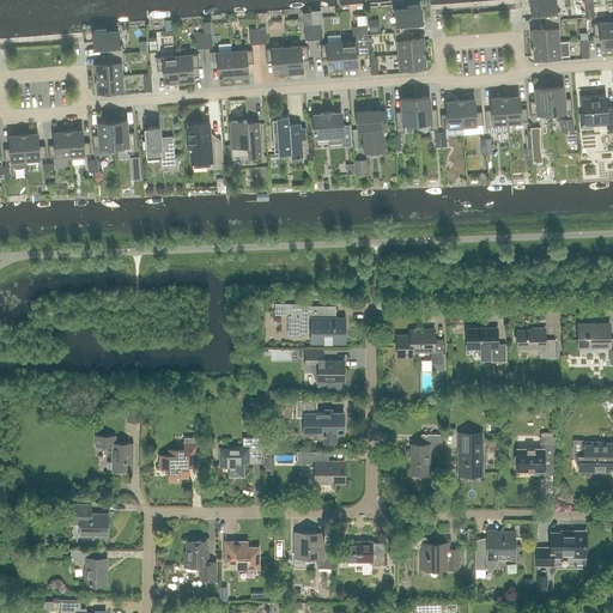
[(557,11),(556,0),(529,0),(532,14),(544,13),(545,22),(560,19),(560,11),(557,11)]
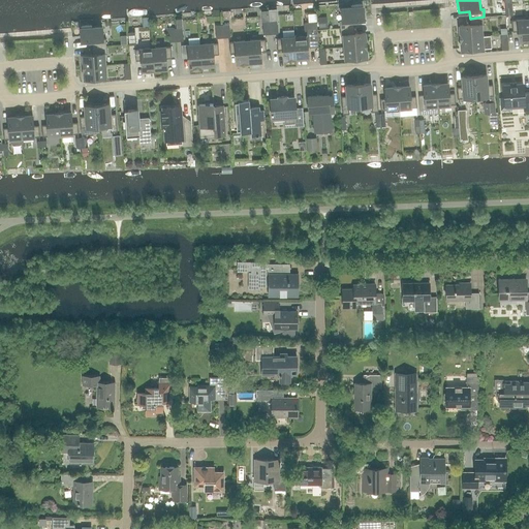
[(365,20),(364,7),(362,7),(362,4),(352,5),(353,7),(342,8),(343,21),(340,21),(340,28),(354,27),(353,21),(365,20)]
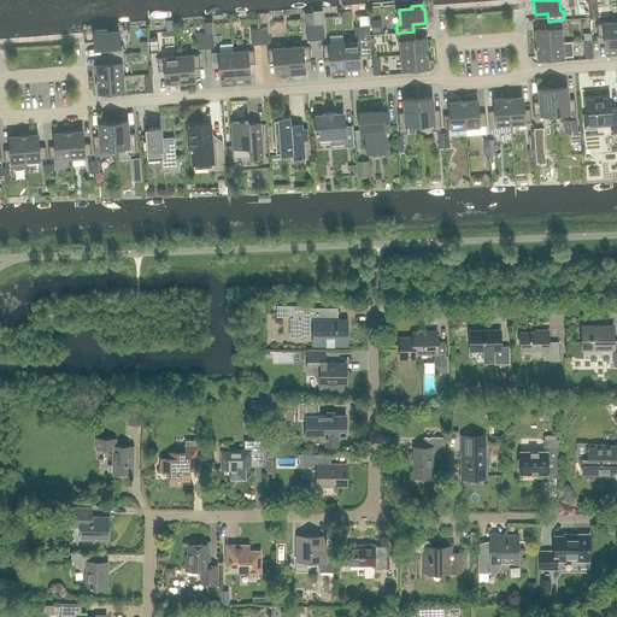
[(565,29),(564,19),(548,22),(548,29),(536,30),(538,45),(563,42),(562,29),(565,29)]
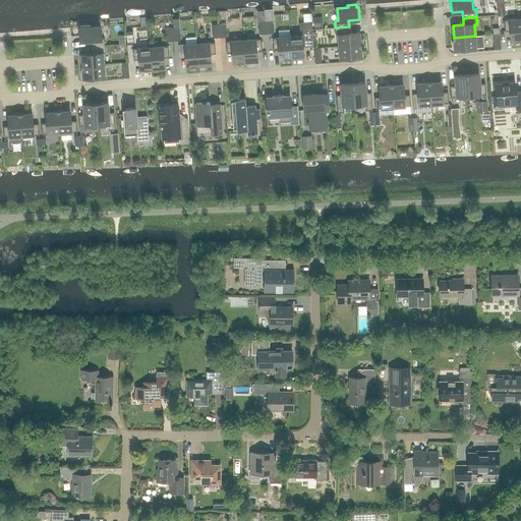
[(520,40),(520,18),(505,19),(505,32),(511,31),(512,41),(520,40)]
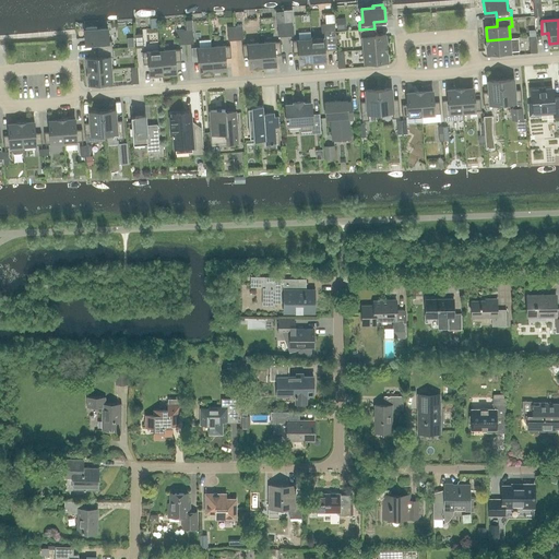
[(185,21),(186,31),(187,45),(194,44),(193,31),(192,21),(185,21)]
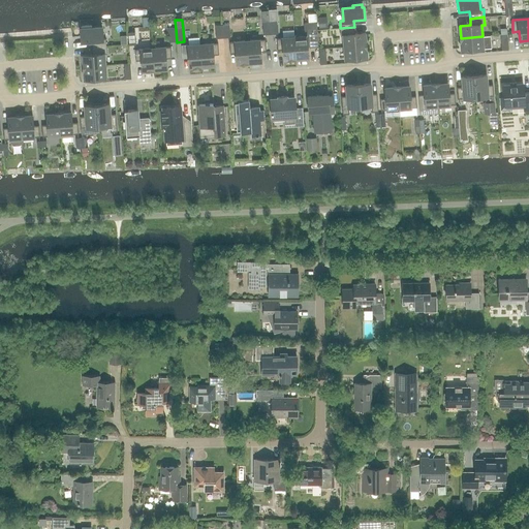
[(271,22),(263,22),(265,35),(273,34),(271,22)]
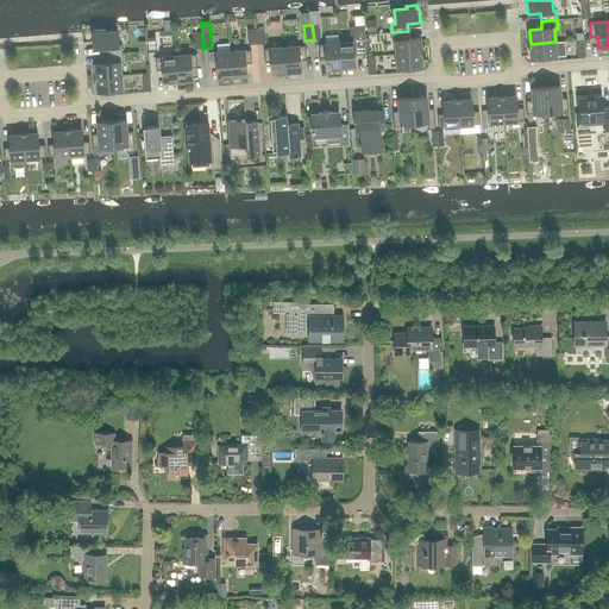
[(351,42),(339,43),(341,68),(356,67),(355,55),(366,54),(364,25),(350,26),(351,42)]
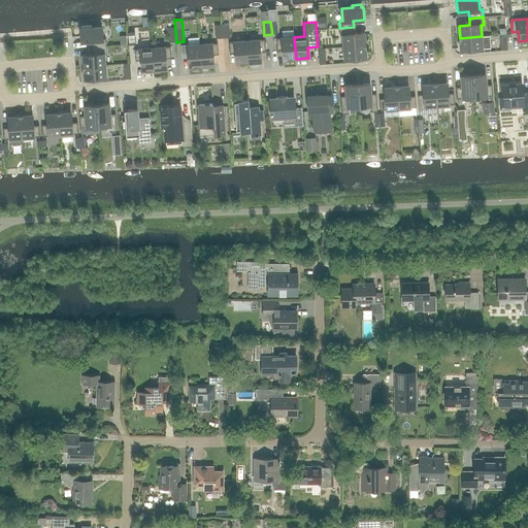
[(103,39),(102,27),(91,28),(91,26),(83,26),(83,29),(80,29),(81,41),(92,40),(93,47),(106,46),(106,39),(103,39)]
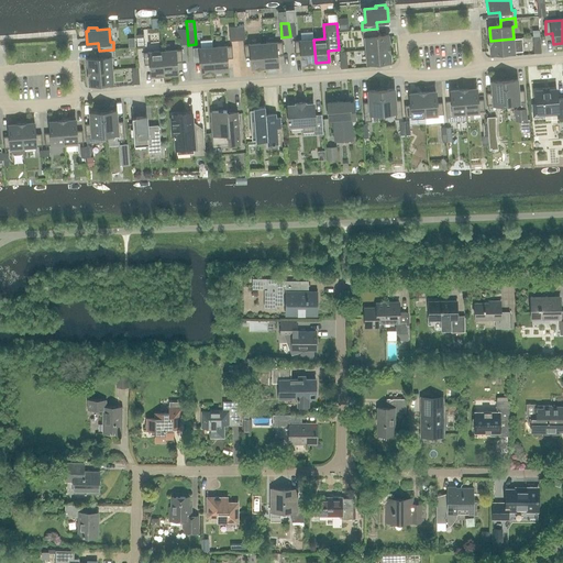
[(390,48),(389,35),(377,36),(377,29),(362,30),(363,39),(366,37),(367,51),(390,48)]
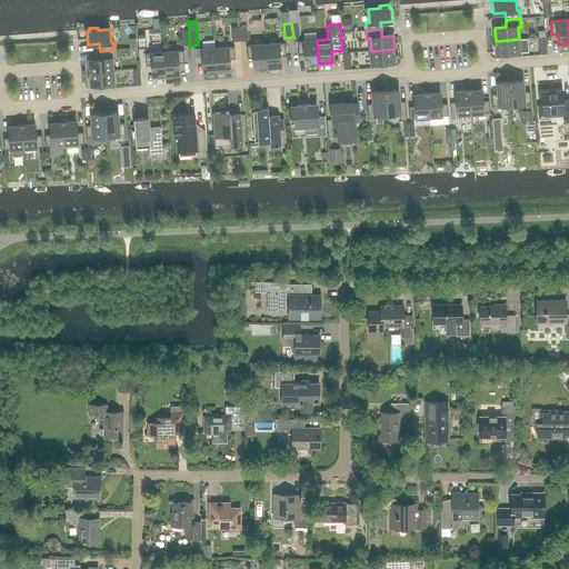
[(528,38),(519,39),(496,41),(497,55),(529,51),(528,38)]
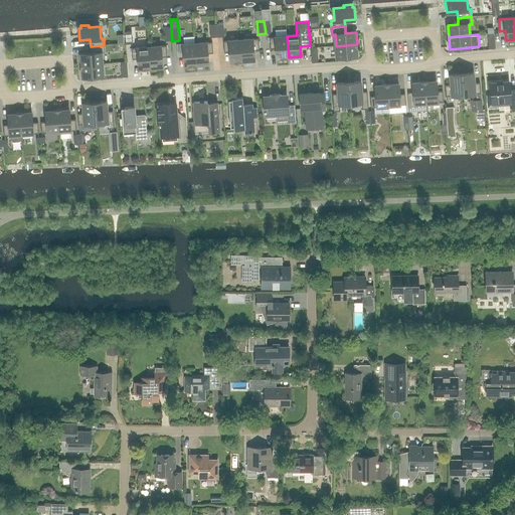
[(289,57),(287,36),(271,37),(270,37),(271,48),(276,48),(277,58),(289,57)]
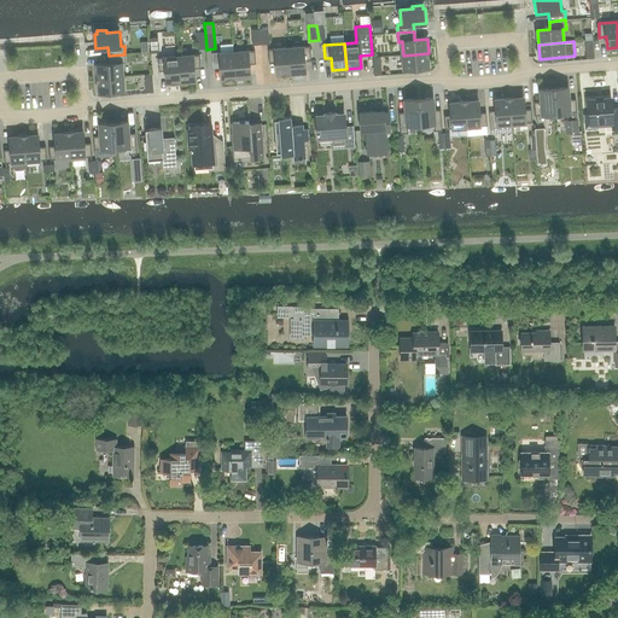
[(312,59),(310,46),(290,47),(291,74),(305,73),(304,60),(312,59)]
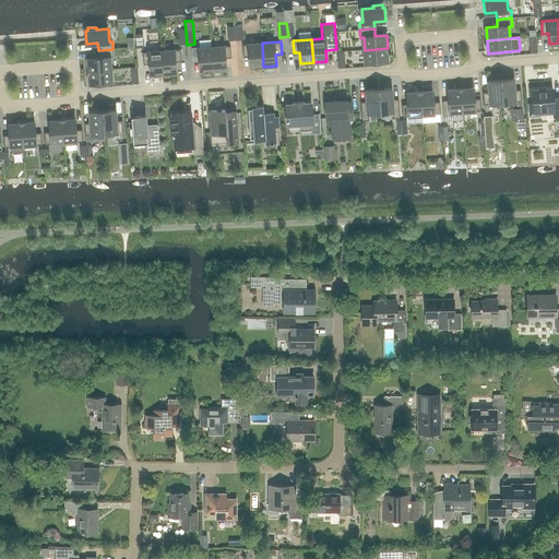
[(263,67),(262,43),(242,45),(244,57),(250,56),(250,67),(263,67)]
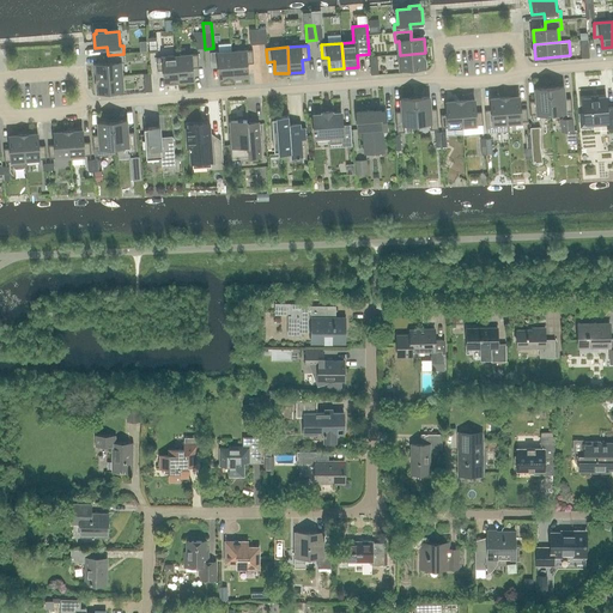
[(248,64),(254,64),(253,49),(253,50),(232,52),(235,77),(248,76),(248,64)]
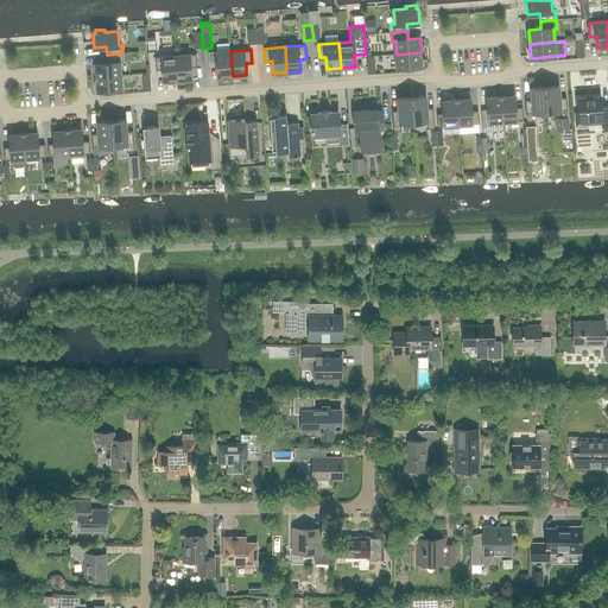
[(216,52),(209,52),(209,61),(217,61),(219,77),(233,76),(230,51),(216,52)]
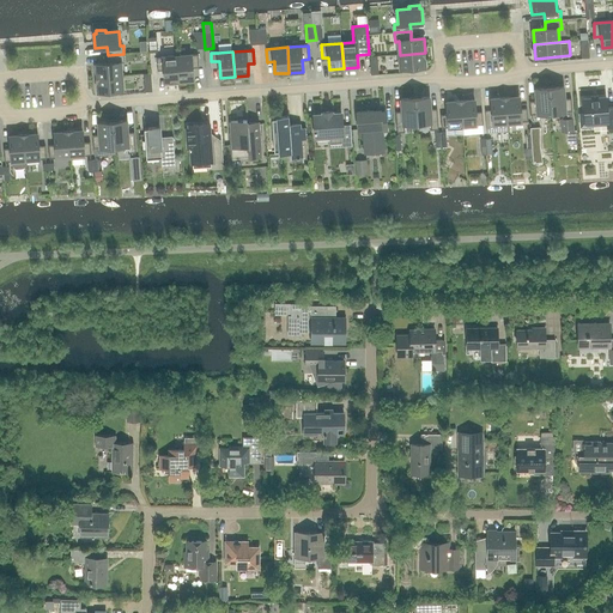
[(425,67),(425,53),(400,55),(400,68),(425,67)]
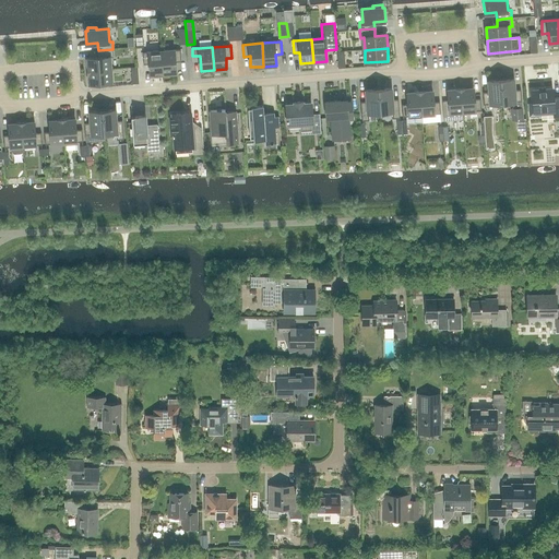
[(114,57),(113,49),(98,50),(98,58),(87,58),(88,71),(111,69),(110,57),(114,57)]
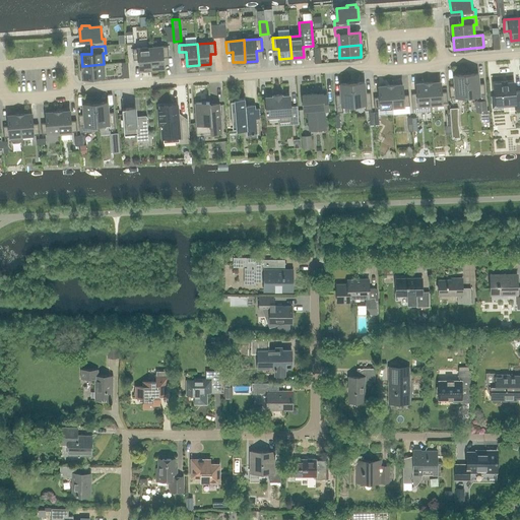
[(169,57),(169,46),(150,47),(152,69),(165,68),(164,58),(169,57)]
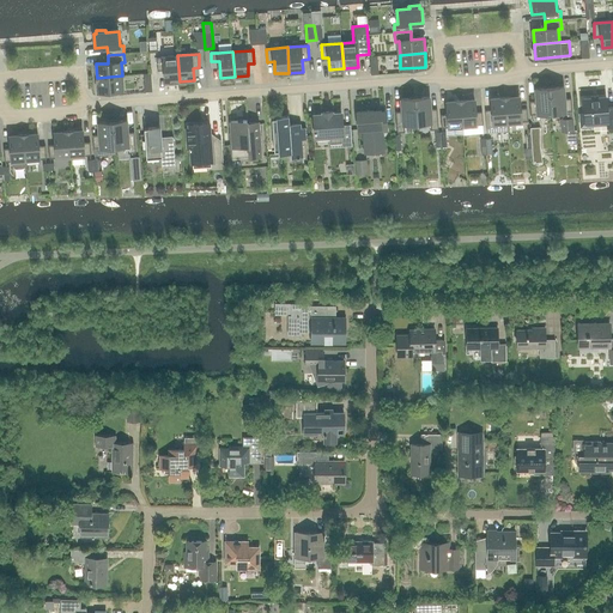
[(180,82),(177,55),(157,58),(158,71),(164,71),(165,83),(180,82)]
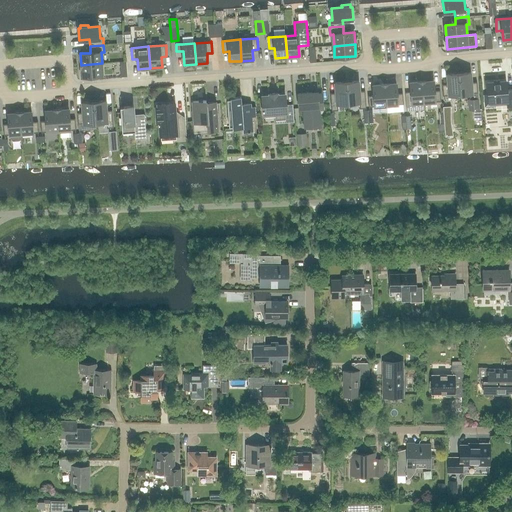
[(103,75),(102,63),(81,65),(82,77),(103,75)]
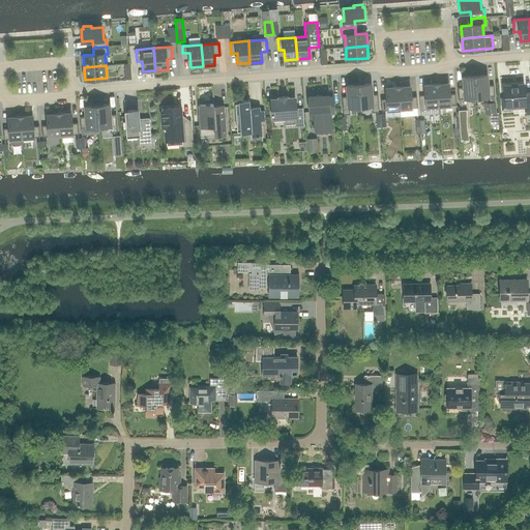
[(489,85),(488,75),(475,76),(477,97),(489,97),(490,102),(488,102),(488,113),(490,113),(491,123),(499,123),(498,113),(496,113),(494,85),(489,85)]
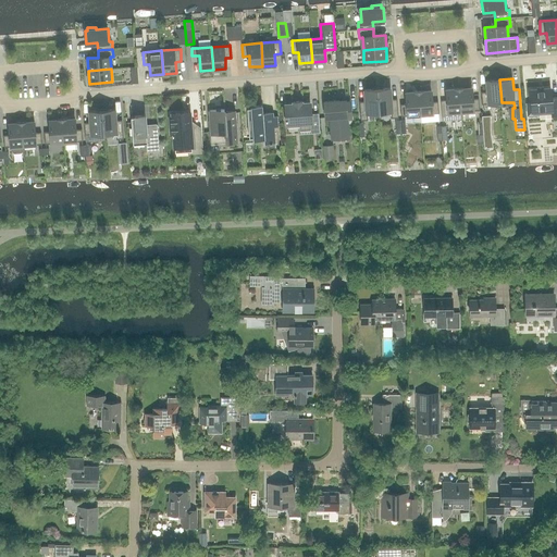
[(502,102),(499,79),(486,81),(487,91),(481,91),(482,104),(502,102)]
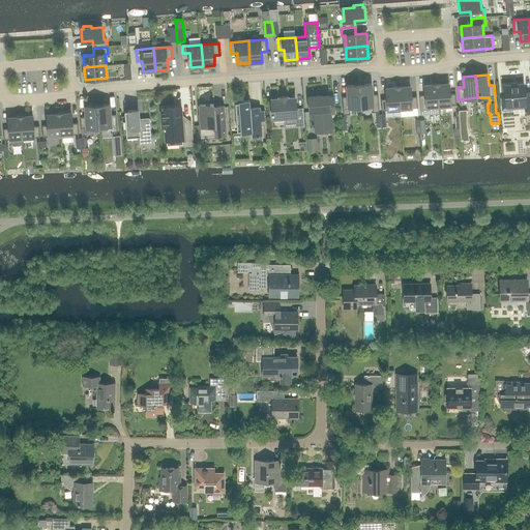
[(457,105),(455,93),(450,93),(449,83),(437,84),(439,106),(457,105)]
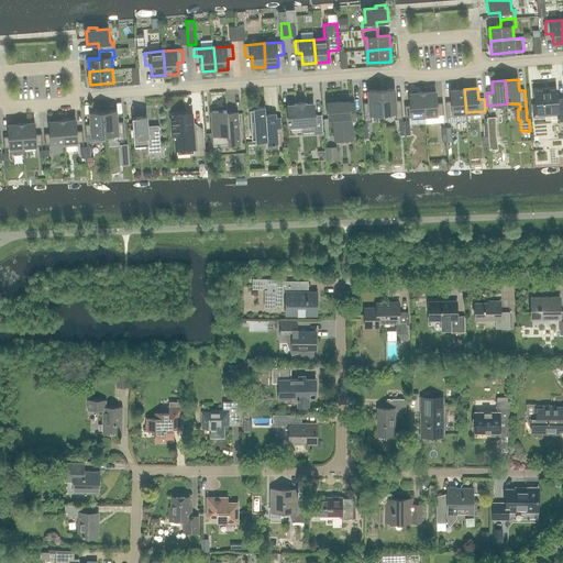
[(396,100),(395,89),(382,90),(384,113),(396,112),(396,119),(403,119),(404,119),(401,99),(396,100)]
